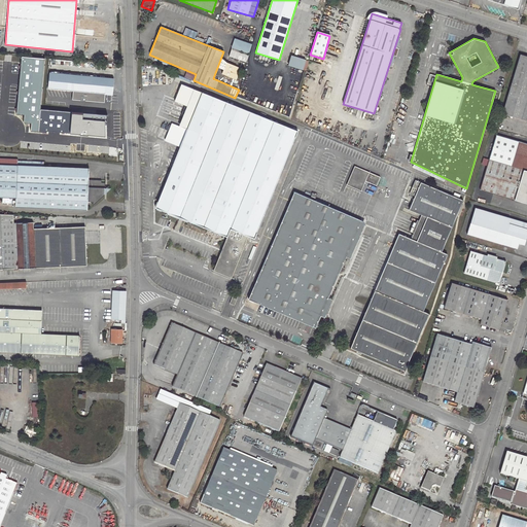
[(235,39),(231,58),(248,62),(253,43),(235,39)]
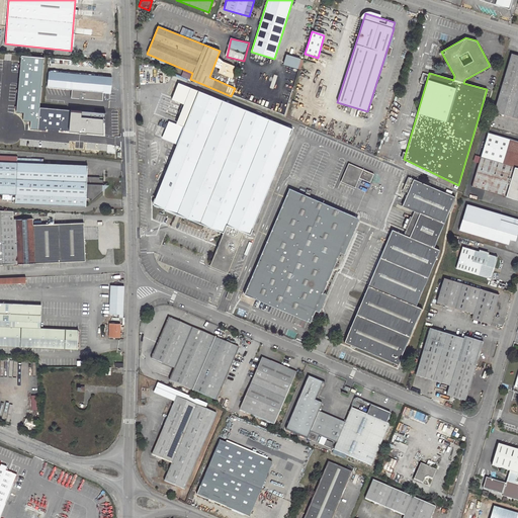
[(517,56),(510,54),(493,112),(517,119),(517,56)]
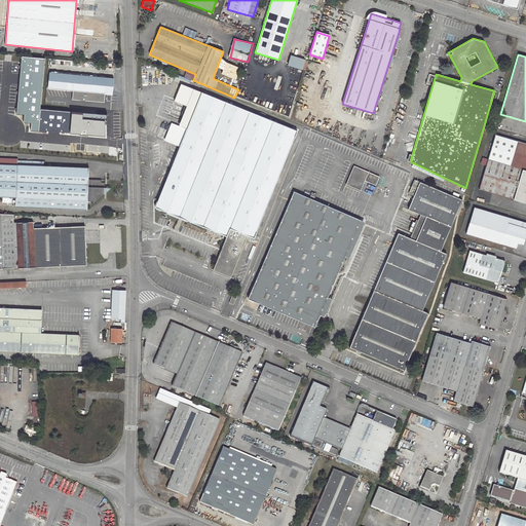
[(292,55),(289,69),(303,73),(307,60),(292,55)]
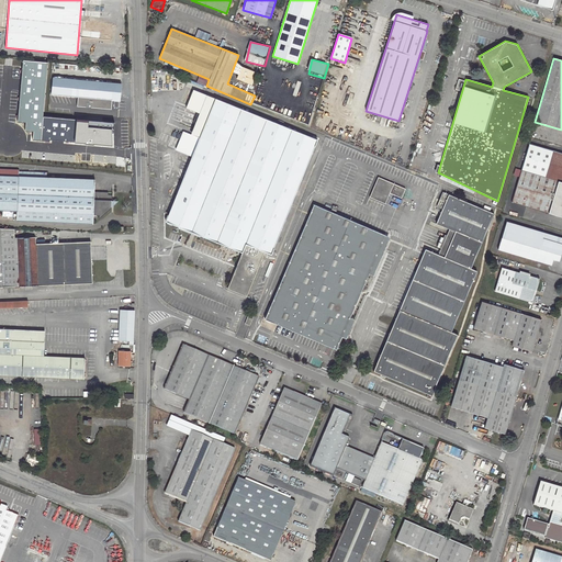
[(88,105),(119,109),(122,76),(90,74),(89,80),(53,77),(51,96),(57,97),(56,100),(88,103),(88,105)]
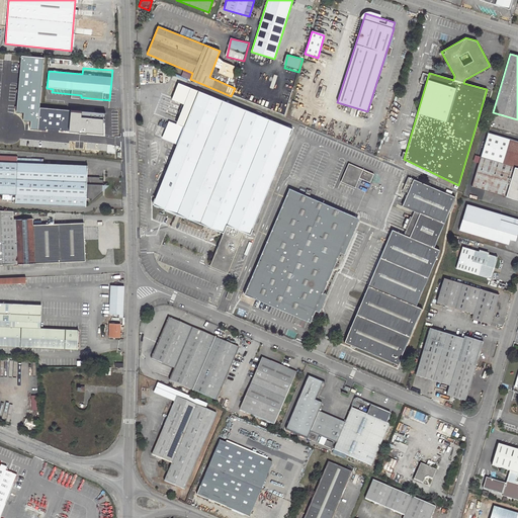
[(192,89),(184,107),(190,109),(198,91),(192,89)]
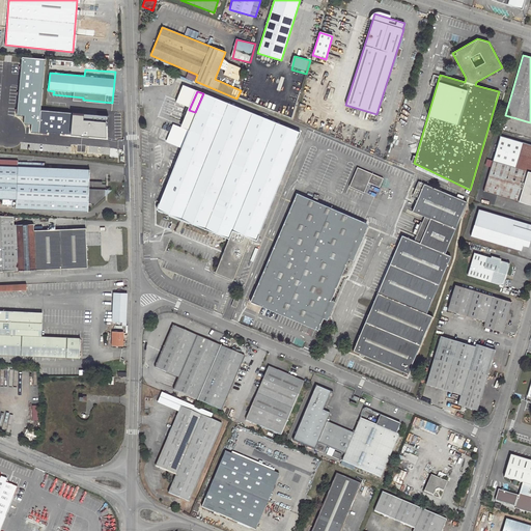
[(156,210),(228,239),(214,272),(233,280),(251,240),(256,242),(300,133),(203,93),(195,112),(156,210)]
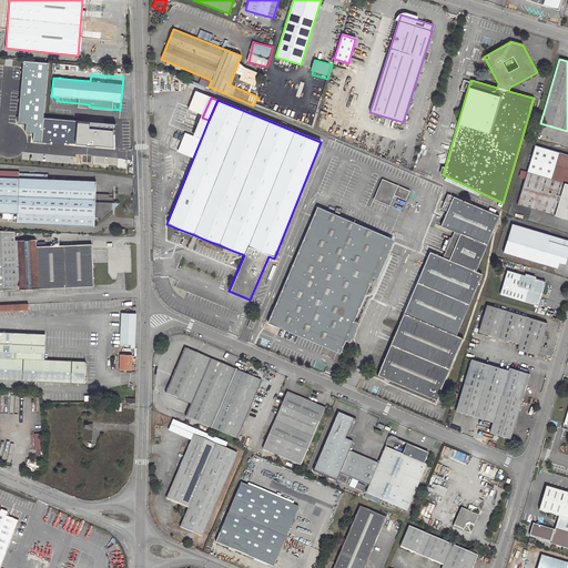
[(113,125),(58,120),(57,138),(62,138),(62,142),(77,143),(77,146),(87,146),(87,144),(111,146),(113,125)]
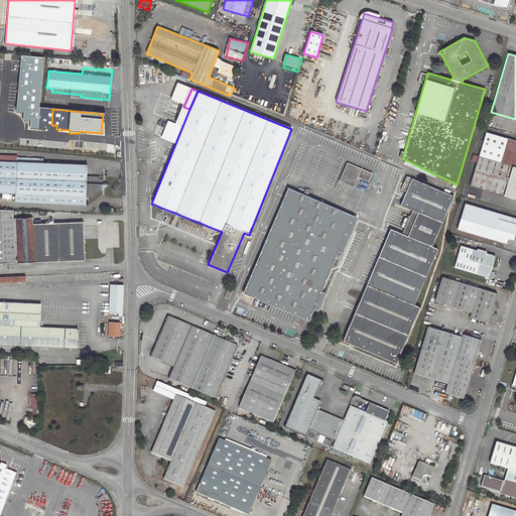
[(515,140),(486,132),(470,185),(515,200),(515,140)]
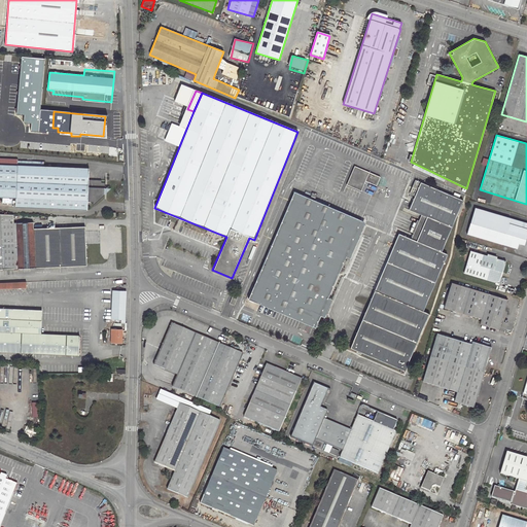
[(14,207),(86,210),(86,203),(94,203),(104,195),(104,183),(100,183),(100,180),(88,180),(89,168),(42,166),(42,162),(16,160),(16,159),(0,157),(0,197),(15,199),(14,207)]
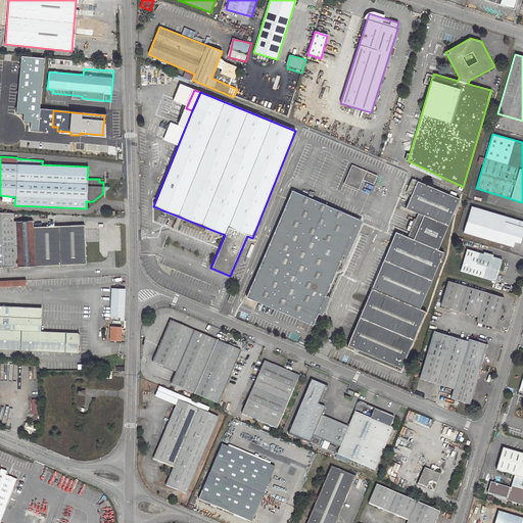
[(375,186),(379,175),(352,165),(345,185),(371,194),(374,185),(375,186)]
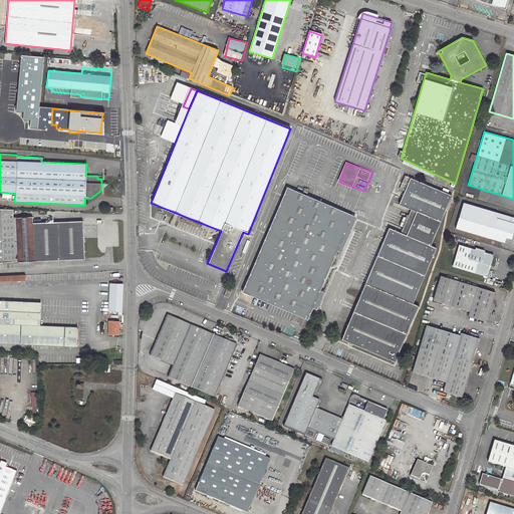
[(413,303),(436,248),(430,245),(452,196),(410,178),(399,205),(411,210),(416,212),(406,235),(401,233),(389,228),(341,338),(394,361),(419,306),(413,303)]
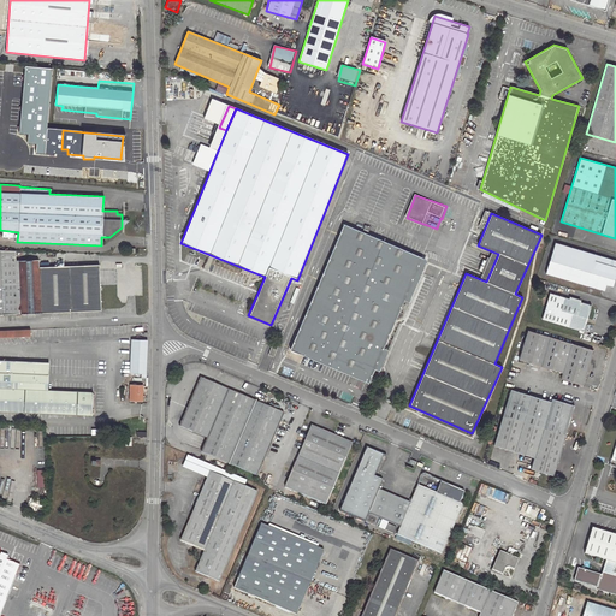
[(344,224),(290,349),(368,384),(374,368),(379,371),(389,350),(383,348),(404,300),(409,302),(426,260),(344,224)]
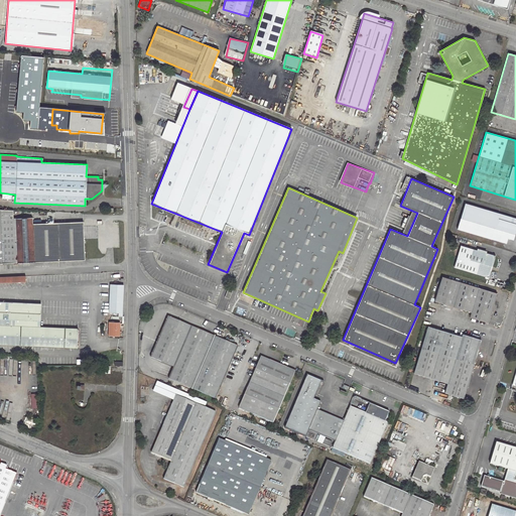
[(457,229),(506,244),(508,239),(513,240),(515,229),(515,219),(465,204),(457,229)]
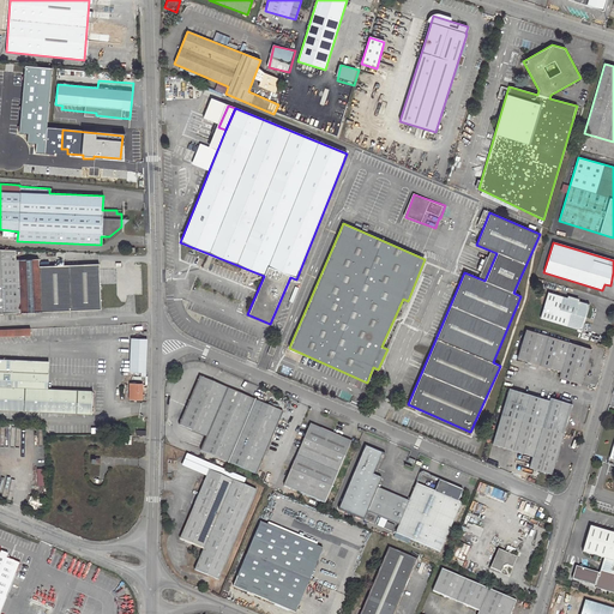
[(0,313),(41,312),(49,311),(47,266),(40,266),(38,259),(16,259),(16,250),(0,248),(0,313)]
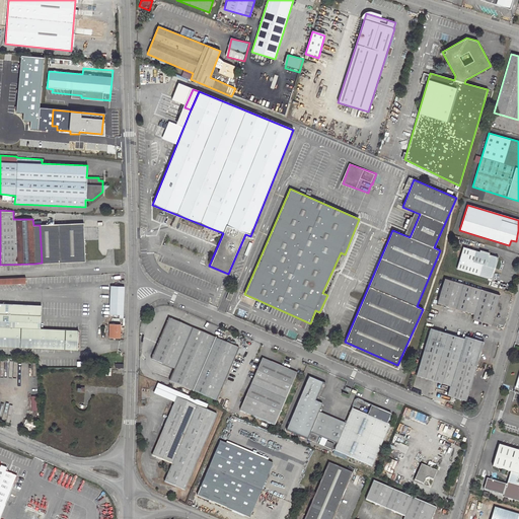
[(415,212),(404,235),(410,237),(420,214),(415,212)]
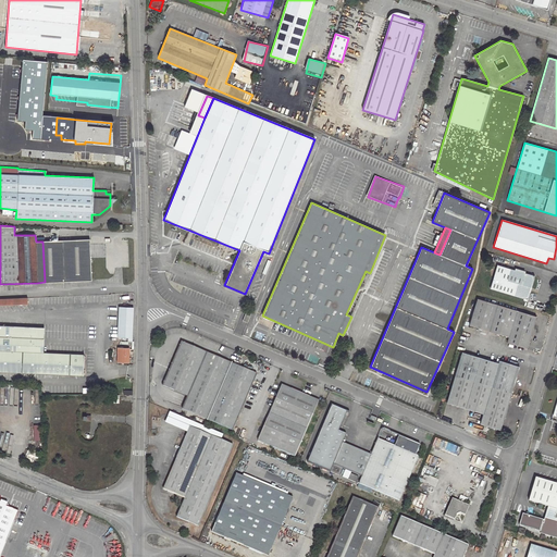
[(45,282),(91,280),(89,239),(42,242),(45,282)]
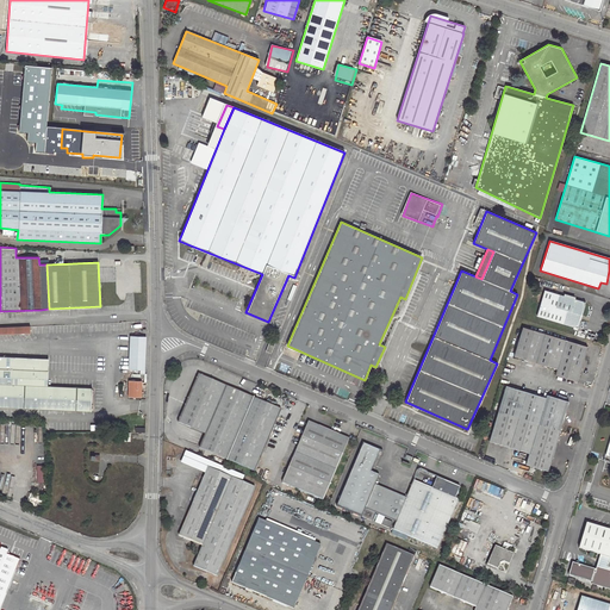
[(536,316),(578,328),(585,303),(574,299),(576,297),(562,293),(562,296),(545,291),(536,316)]
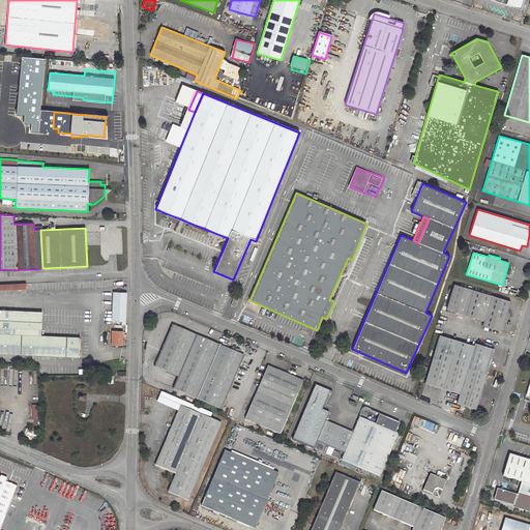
[(0,290),(84,287),(84,286),(105,286),(105,281),(0,283),(0,290)]
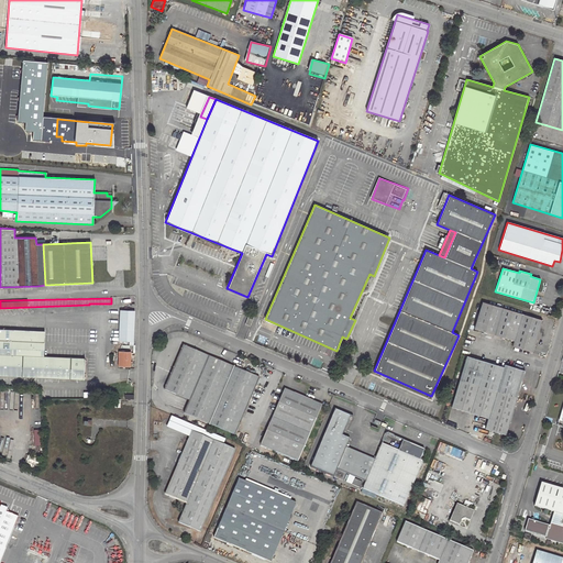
[(474,329),(514,341),(511,345),(532,352),(542,320),(482,301),(474,329)]
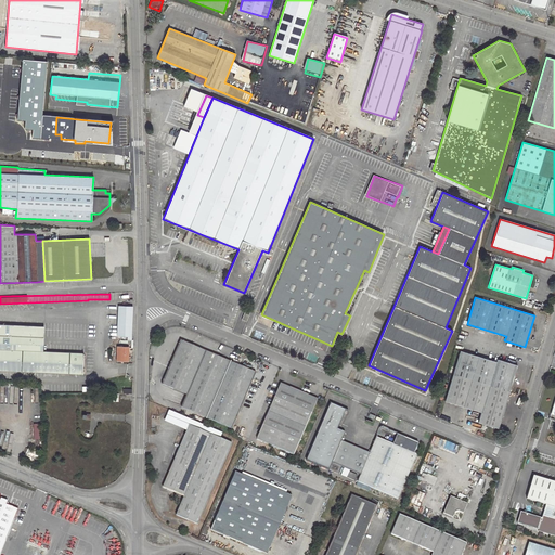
[(118,306),(117,336),(131,337),(131,306),(118,306)]
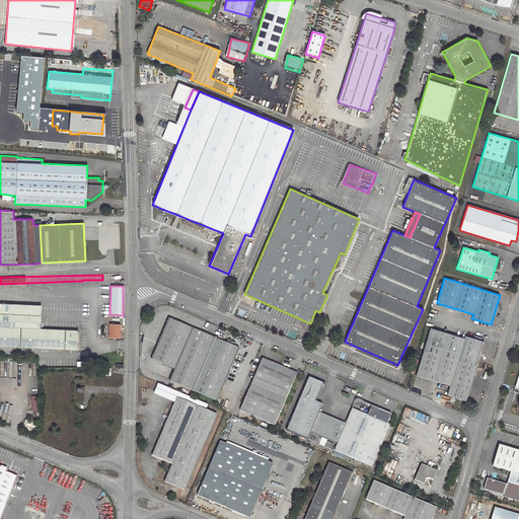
[(229,289),(225,299),(230,300),(234,291),(229,289)]
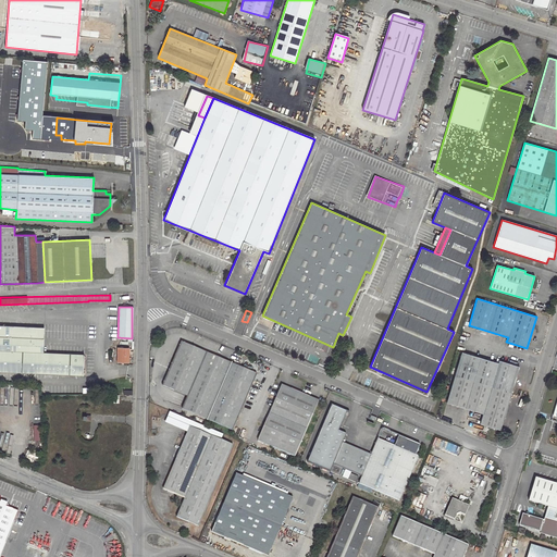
[(45,327),(0,325),(0,372),(83,375),(84,355),(44,353),(45,327)]
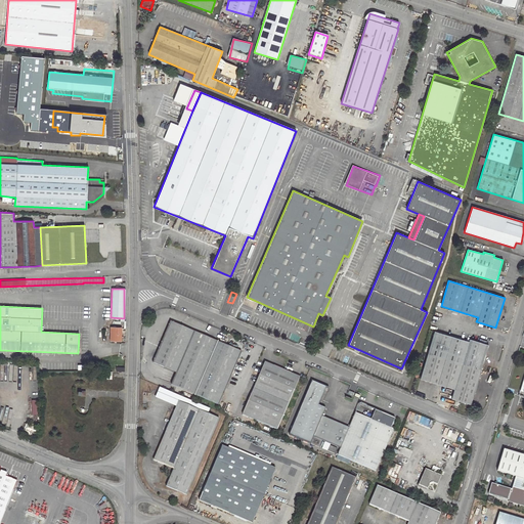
[(241,352),(171,321),(153,363),(176,373),(171,385),(218,404),(241,352)]
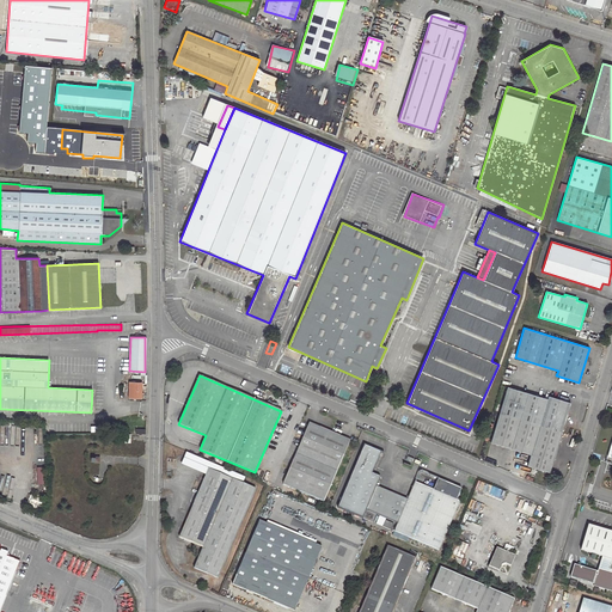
[(129,383),(128,397),(141,398),(141,383),(129,383)]
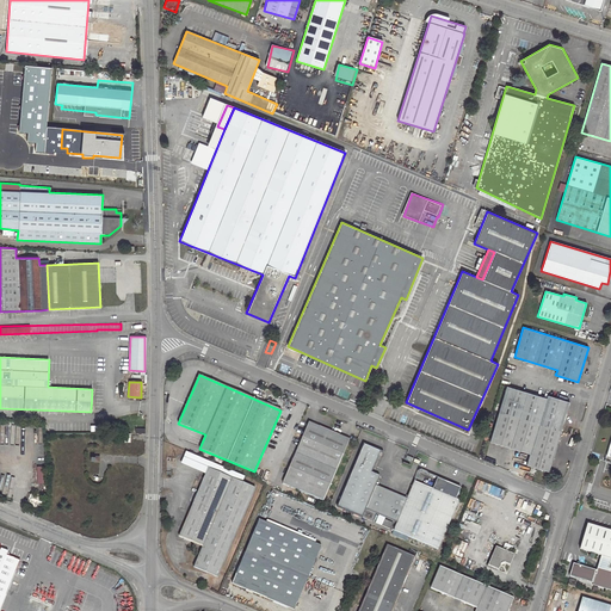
[(545,397),(506,386),(489,442),(529,454),(526,464),(549,471),(569,402),(547,395),(545,397)]
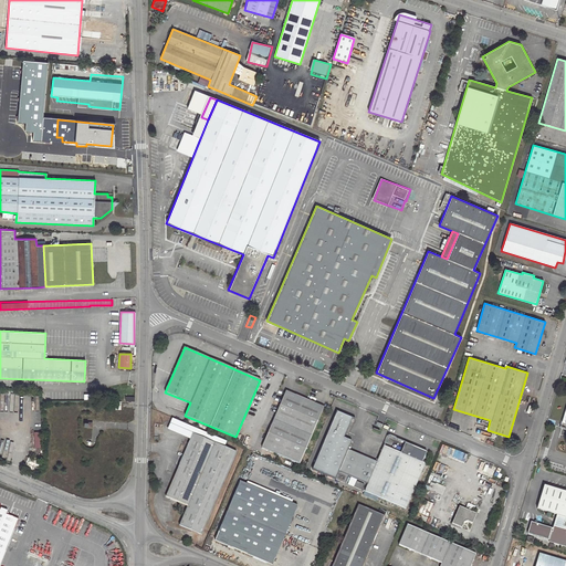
[(285,391),(261,447),(300,463),(323,407),(285,391)]
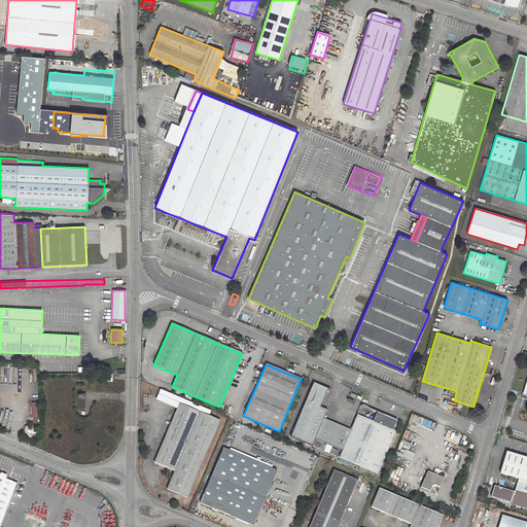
[(306,401),(290,436),(312,446),(313,447),(321,450),(324,444),(335,448),(343,428),(324,420),(327,411),(323,409),(330,391),(318,386),(318,385),(314,383),(310,391),(315,393),(312,398),(310,397),(308,402),(306,401)]
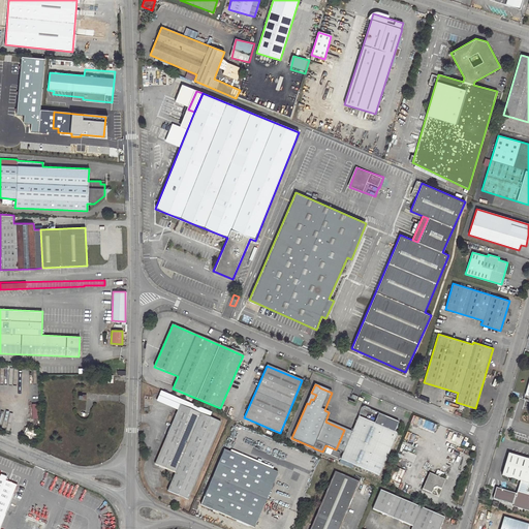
[(188,500),(221,423),(180,405),(154,464),(175,473),(167,491),(188,500)]
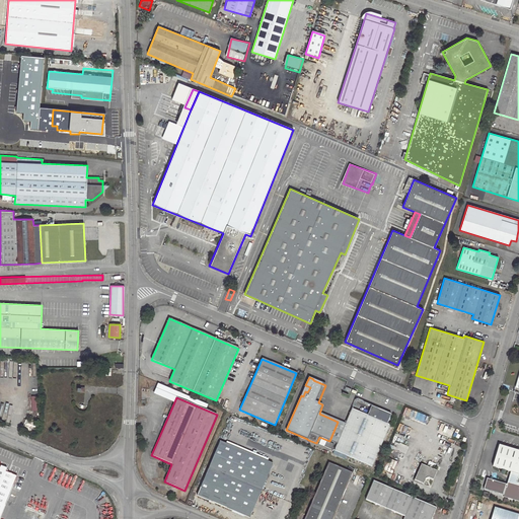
[(367,415),(352,409),(346,425),(337,444),(335,451),(372,467),(390,425),(387,423),(391,415),(371,405),(367,415)]
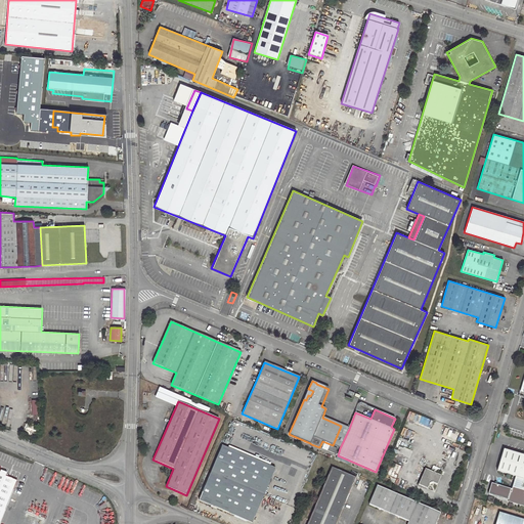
[(340,448),(349,429),(341,426),(333,445),(340,448)]
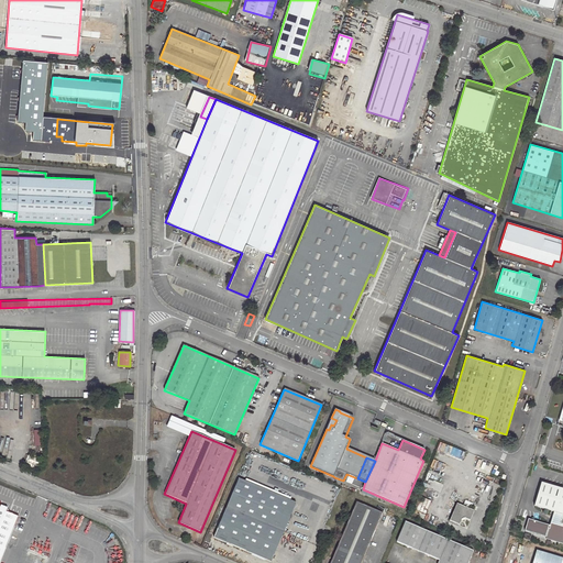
[(239,479),(213,537),(271,562),(296,504),(239,479)]
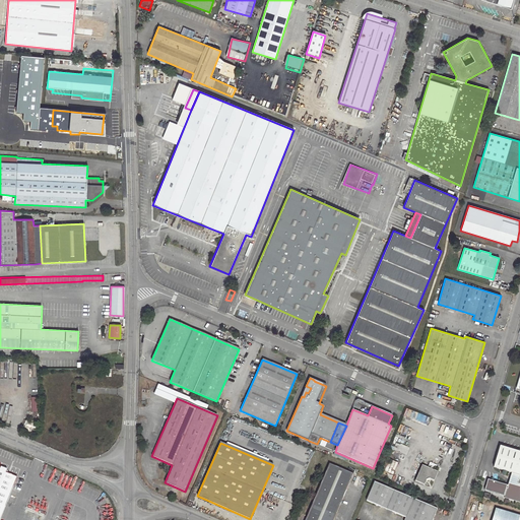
[(519,451),(500,446),(493,467),(511,473),(504,498),(519,502),(519,451)]
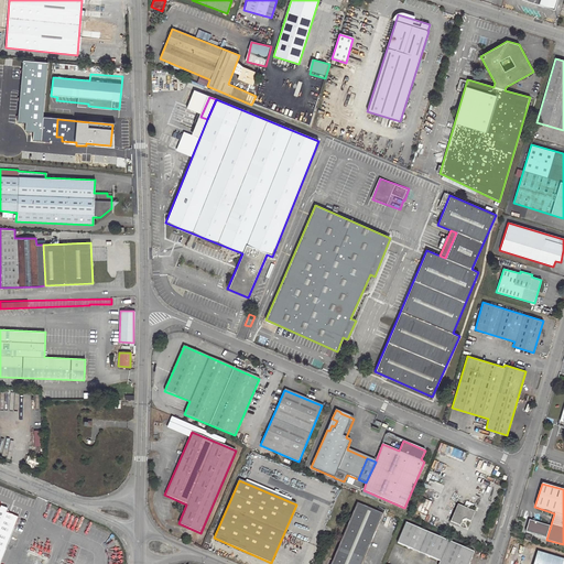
[(413,510),(426,516),(433,501),(420,496),(413,510)]
